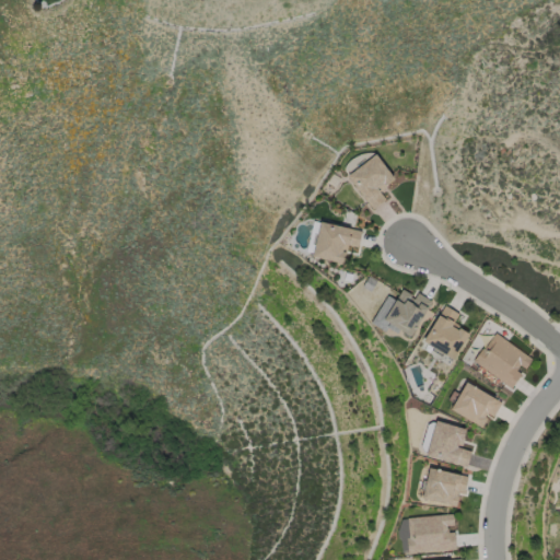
[(385,199),(378,189),(394,178),(375,153),(347,175),(371,209),(385,199)]
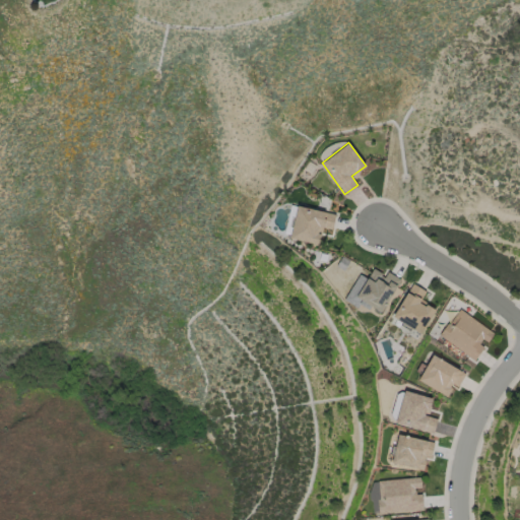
[(318,244),(322,228),(332,230),(335,213),(297,205),(289,238),(318,244)]
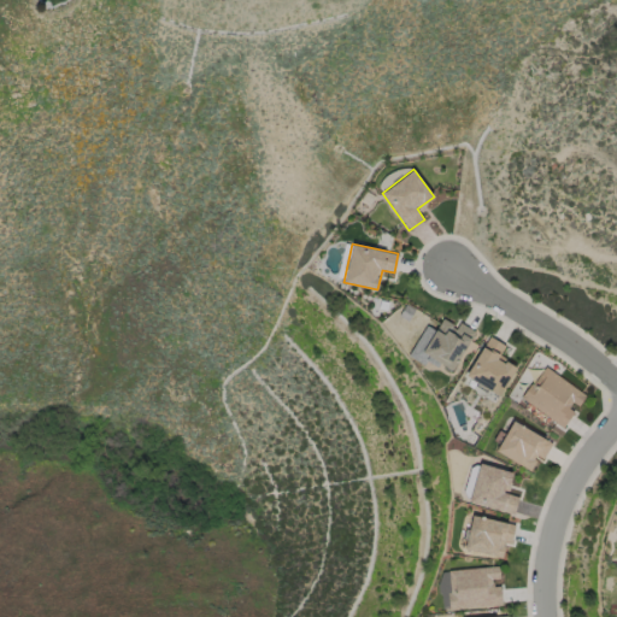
[(451,370),(475,331),(459,322),(457,327),(442,318),(435,330),(429,327),(415,350),(438,364),(439,363),(451,370)]
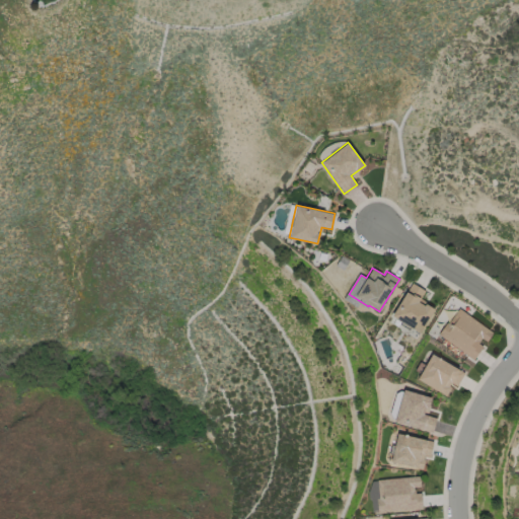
[(421,332),(435,307),(420,299),(425,290),(411,282),(391,317),(421,332)]
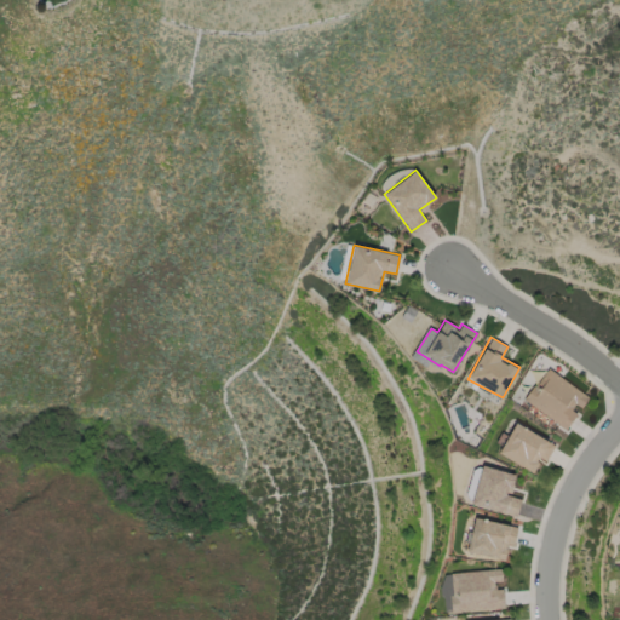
[(589,396),(546,368),(523,401),(566,430),(579,411),(589,396)]
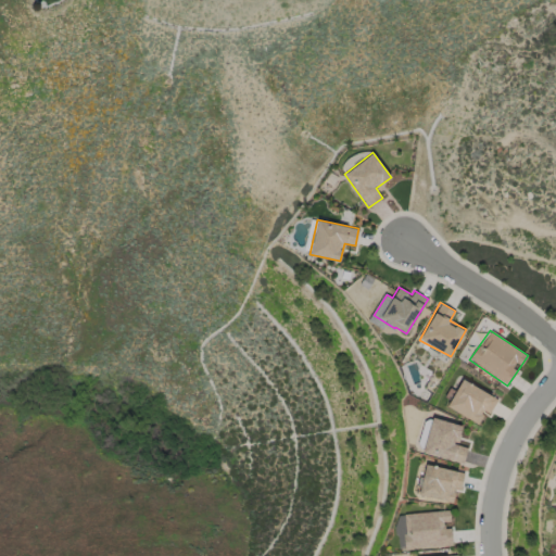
[(478,424),(484,411),(490,414),(497,399),(460,379),(446,407),(478,424)]
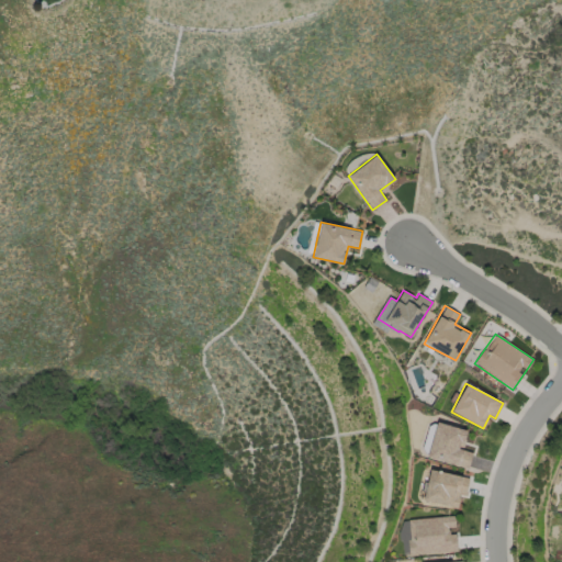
[(468,429),(436,422),(427,458),(468,469),(472,452),(462,449),(468,429)]
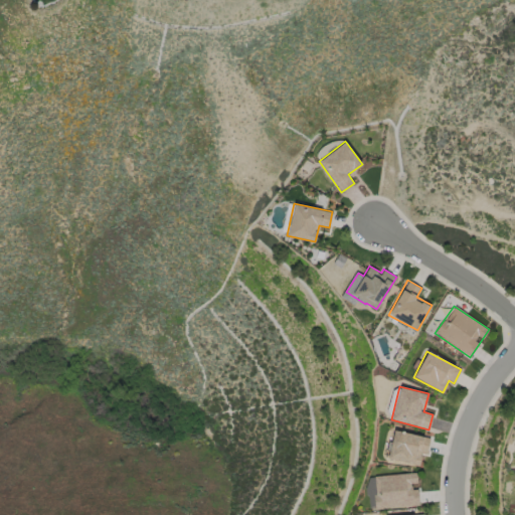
[(426,453),(430,438),(393,430),(387,459),(418,466),(421,452),(426,453)]
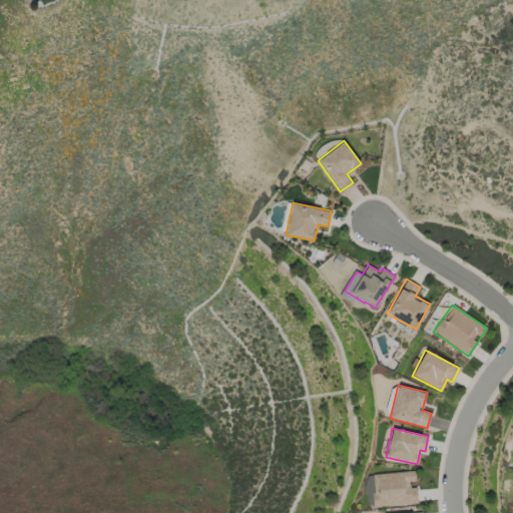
[(374,507),(417,504),(416,484),(415,484),(415,471),(372,473),(374,507)]
